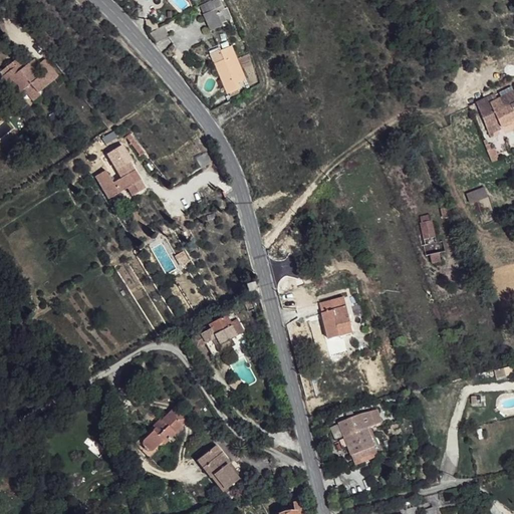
[(216,9),(205,14),(212,31),(224,25),(216,9)]
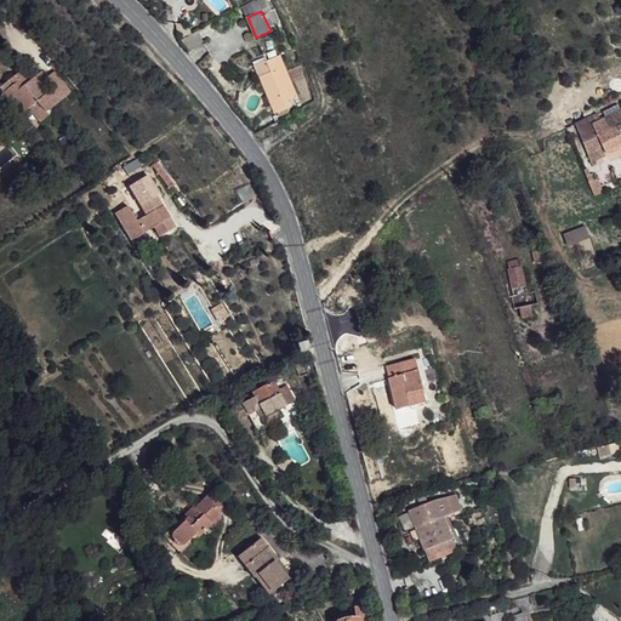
[(286,66),(263,74),(275,110),(285,108),(281,98),(296,92),(286,66)]
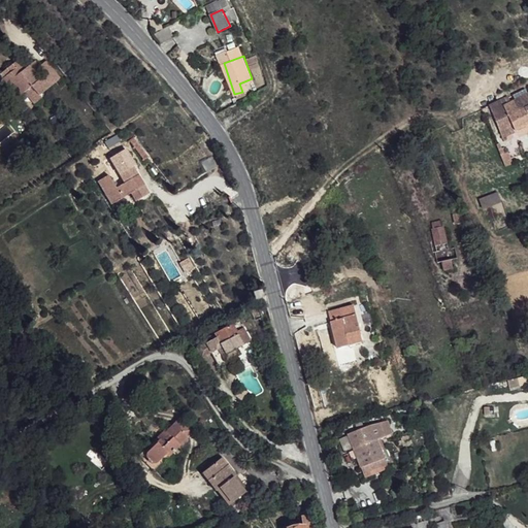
[(21,68),(13,60),(2,70),(6,75),(0,79),(13,97),(19,93),(24,99),(28,107),(41,97),(37,93),(56,79),(42,63),(36,69),(40,74),(35,79),(31,73),(24,66),(21,68)]
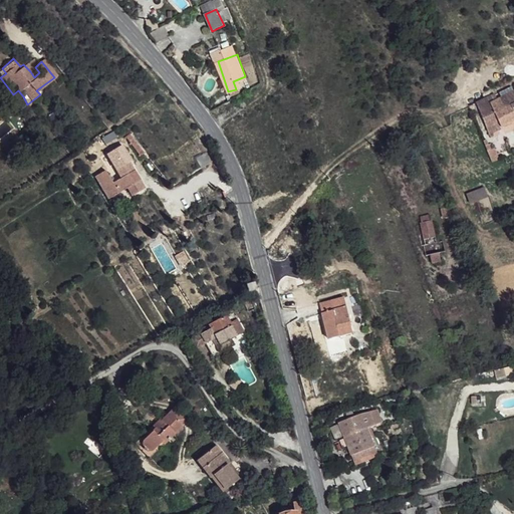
[(27,60),(23,64),(30,71),(35,67),(27,60)]
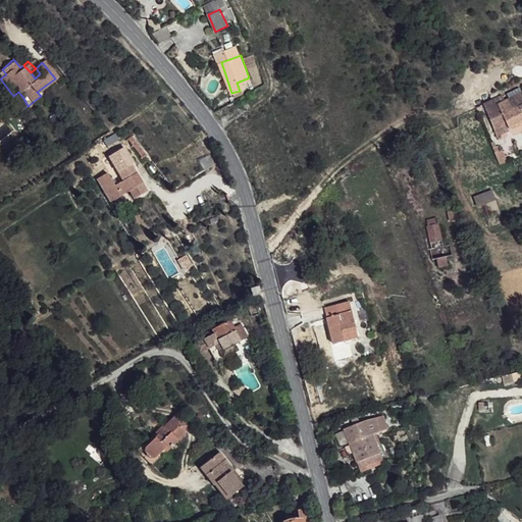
[(521,106),(521,93),(520,90),(509,96),(511,102),(509,102),(512,110),(519,108),(521,106)]
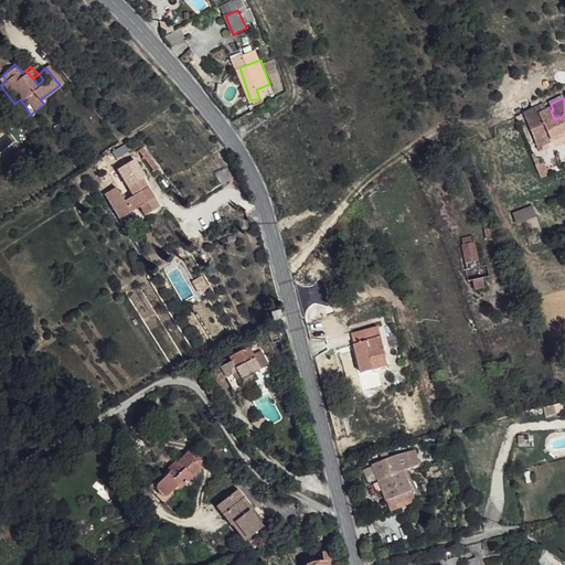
[(25,106),(20,99),(14,104),(20,112),(25,106)]
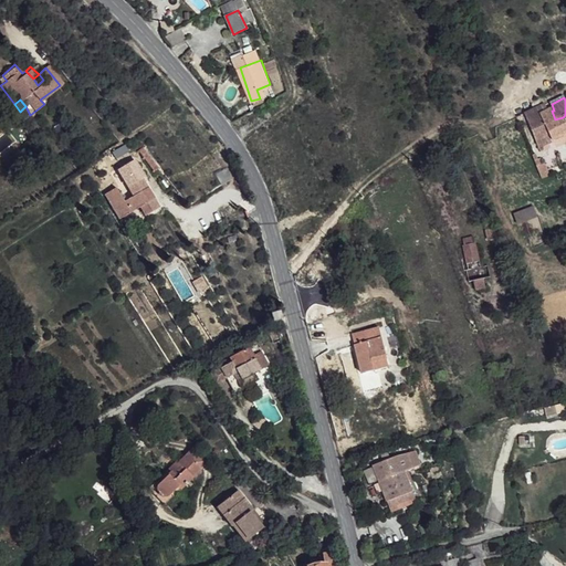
[(541,116),(537,109),(525,114),(537,147),(552,142),(551,139),(541,116)]
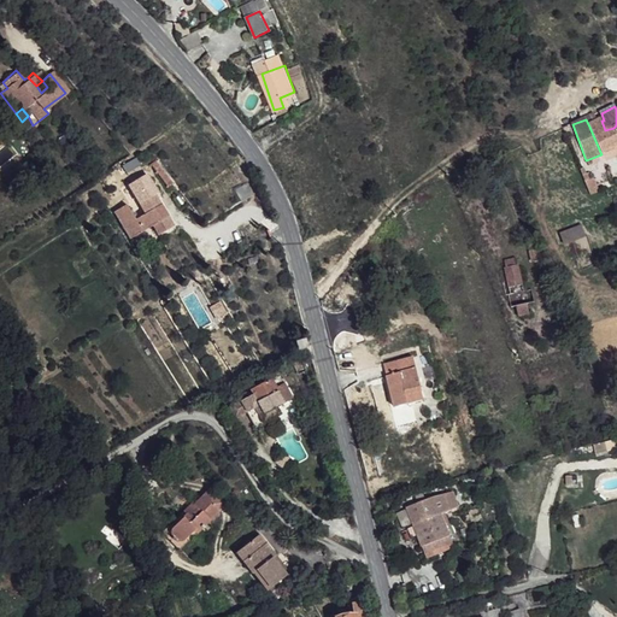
[(595,124),(589,127),(600,152),(616,144),(616,136),(613,128),(605,130),(601,121),(599,122),(595,124)]
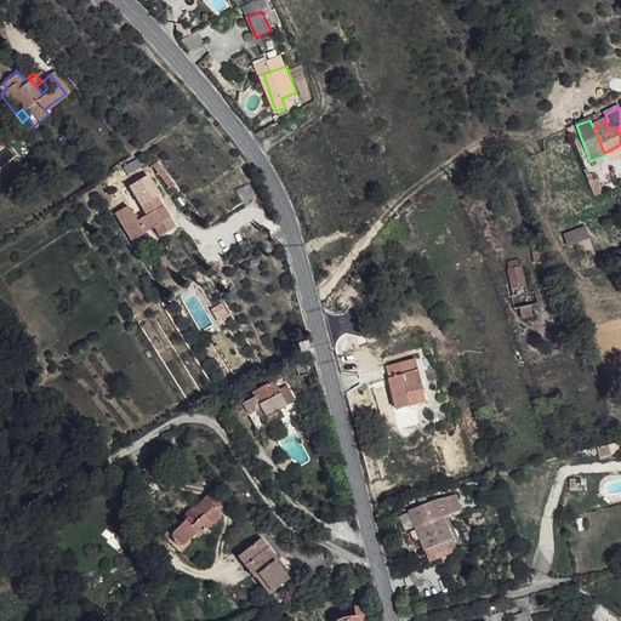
[(602,192),(598,181),(590,183),(593,195),(602,192)]
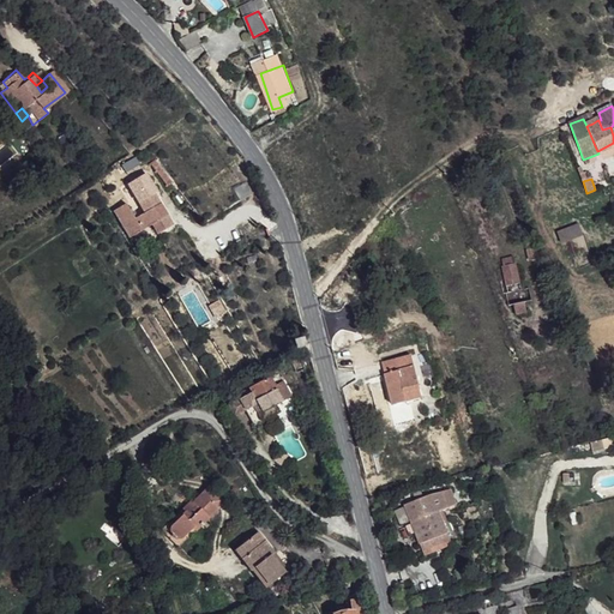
[(174,226),(154,194),(139,204),(144,214),(125,227),(132,236),(152,226),(160,235),(174,226)]
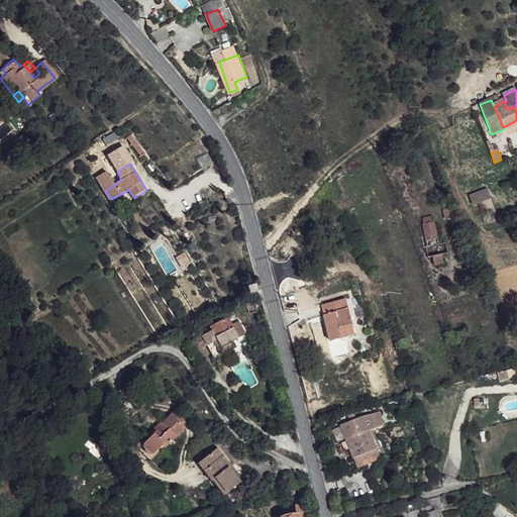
[(472,204),(490,197),(486,188),(469,195),(472,204)]
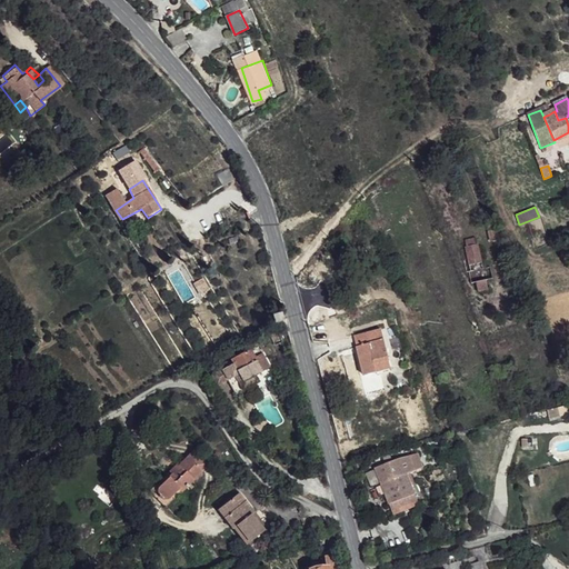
[(497,225),(487,227),(489,236),(491,236),(493,247),(503,245),(500,232),(498,232),(497,225)]
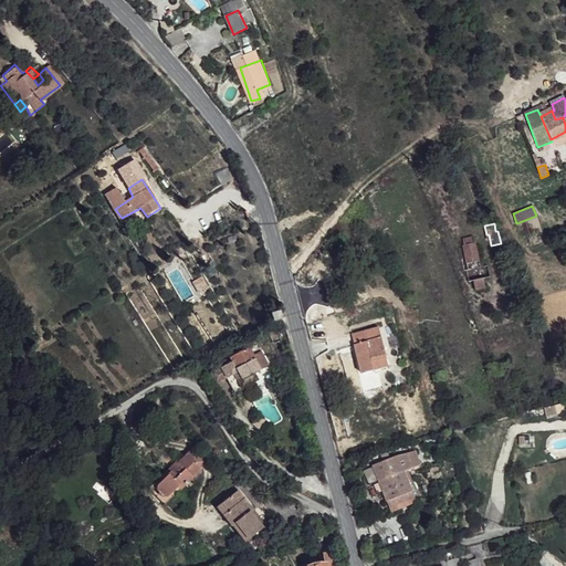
[(474,242),(464,244),(465,251),(477,249),(474,242)]
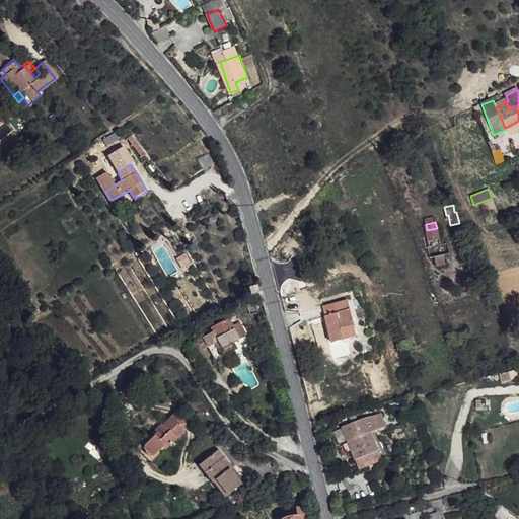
[(427,230),(426,231),(430,247),(442,244),(439,228),(437,228),(427,230)]
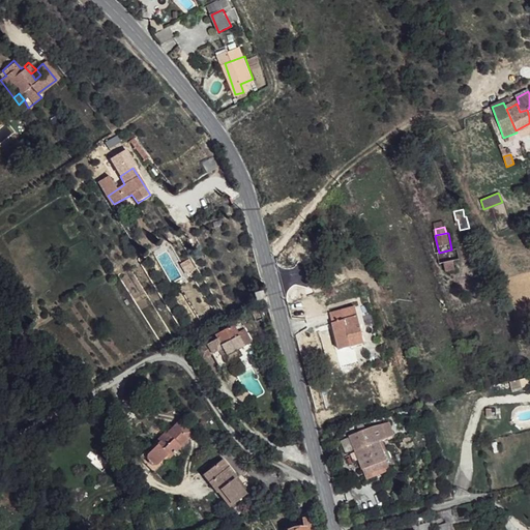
[(451,249),(439,253),(439,259),(452,255),(451,249)]
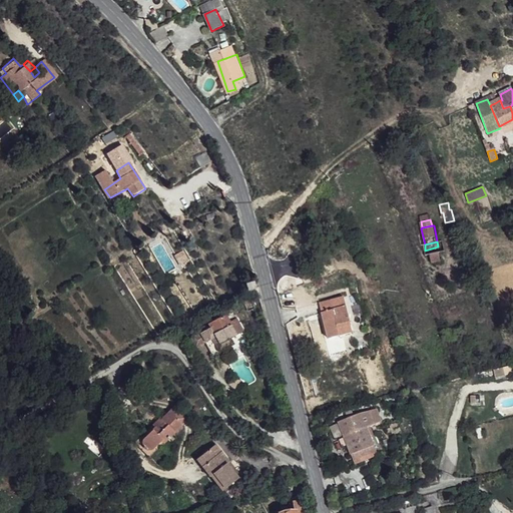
[(322,257),(317,258),(321,268),(326,266),(322,257)]
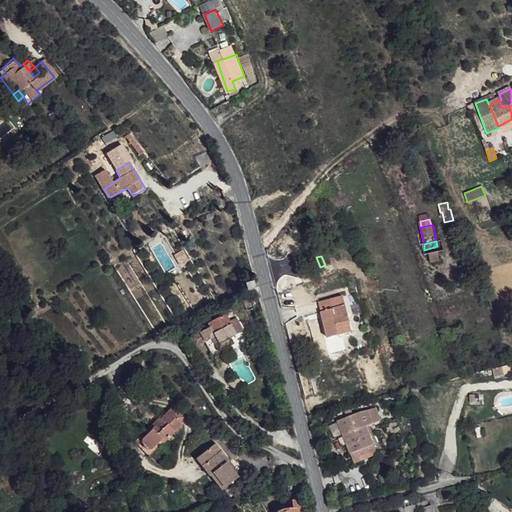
[(440,257),(430,259),(432,267),(441,265),(440,257)]
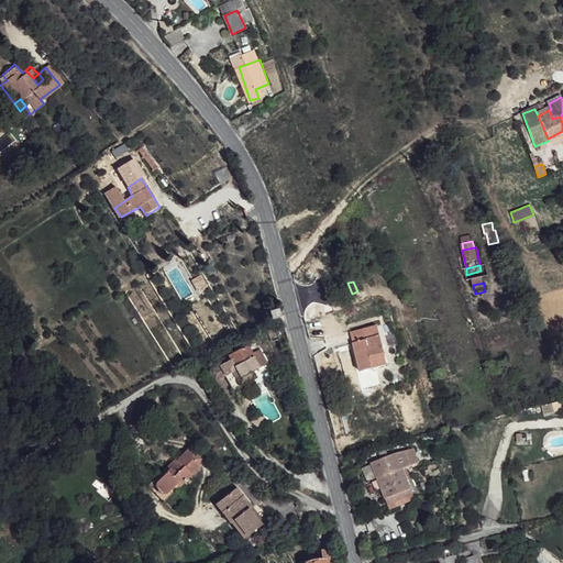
[(376,327),(350,332),(361,372),(372,370),(371,362),(385,359),(376,327)]
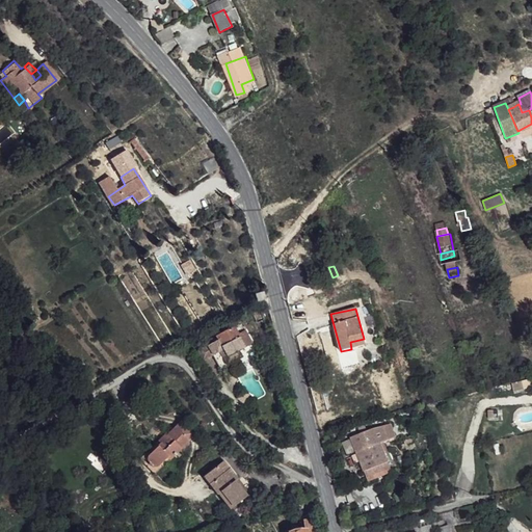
[(216,339),(208,343),(213,352),(218,350),(221,348),(225,357),(237,350),(250,343),(245,330),(237,334),(233,326),(214,336),(216,339)]
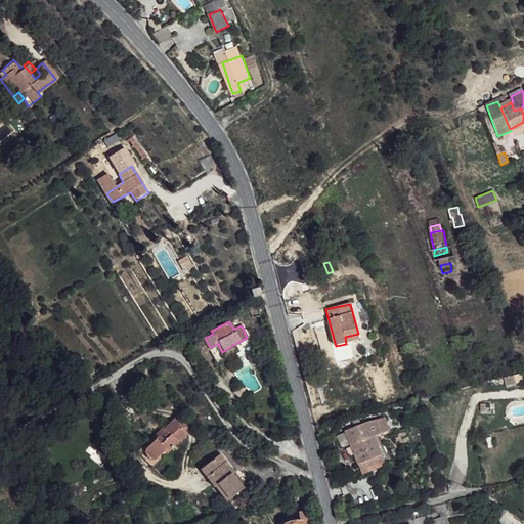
[(358,334),(345,337),(346,344),(359,340),(358,334)]
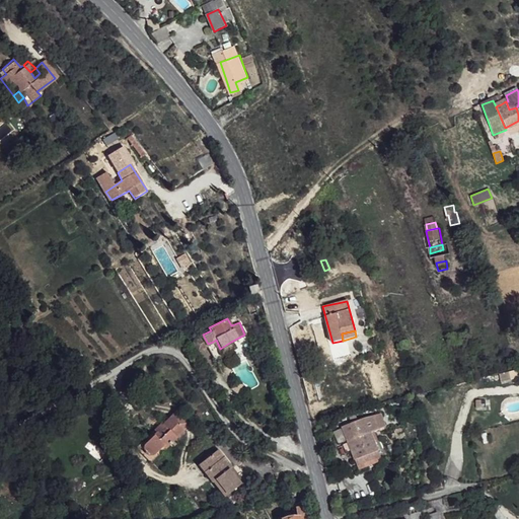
[(216,340),(213,342),(220,356),(235,348),(231,342),(220,349),(216,340)]
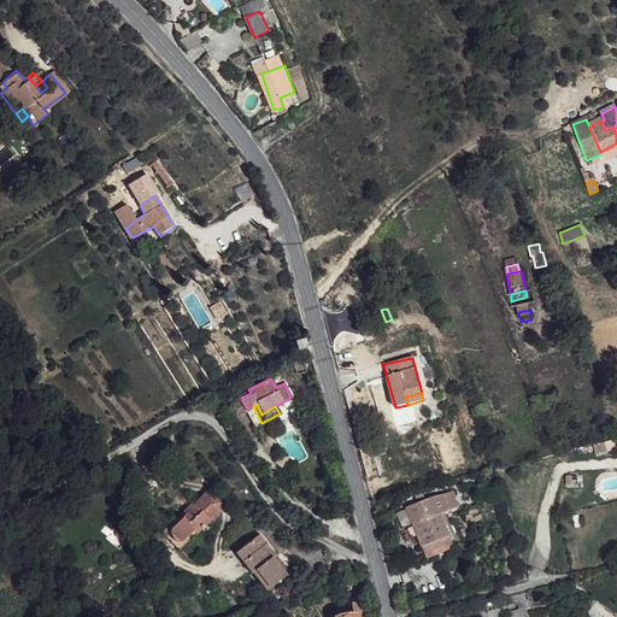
[(222,488),(204,474),(195,483),(212,500),(222,488)]
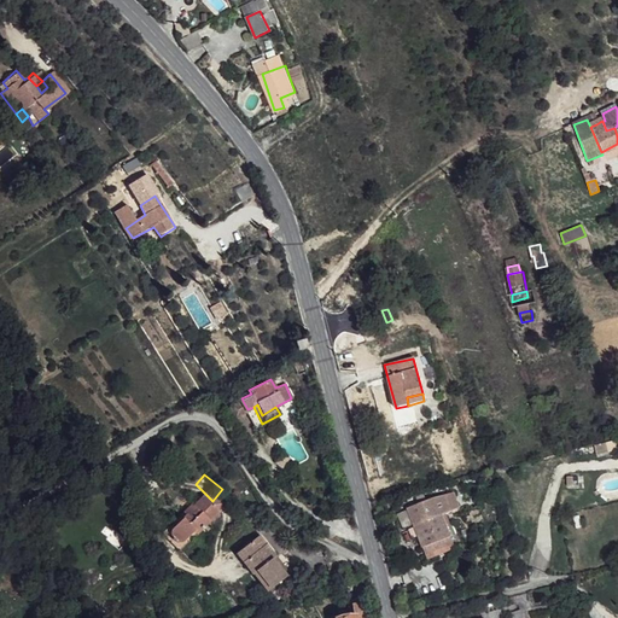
[(213,501),(196,484),(187,495),(192,497),(184,508),(174,502),(157,524),(176,541),(213,501)]
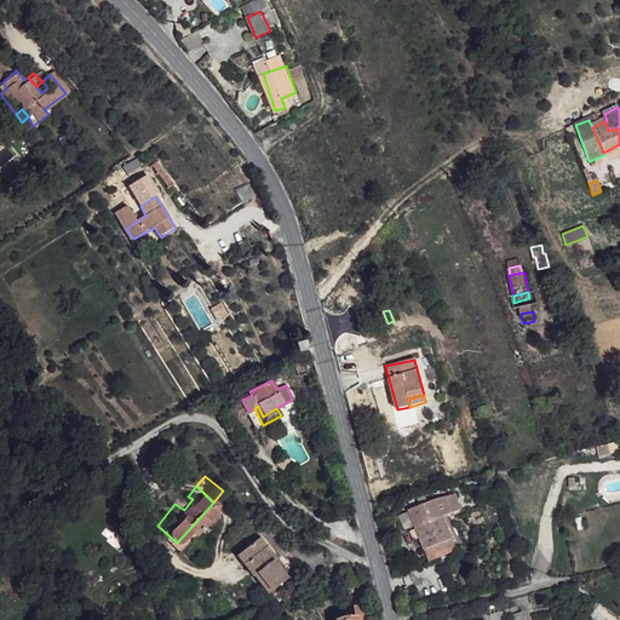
[(454,498),(446,499),(452,516),(460,512),(454,498)]
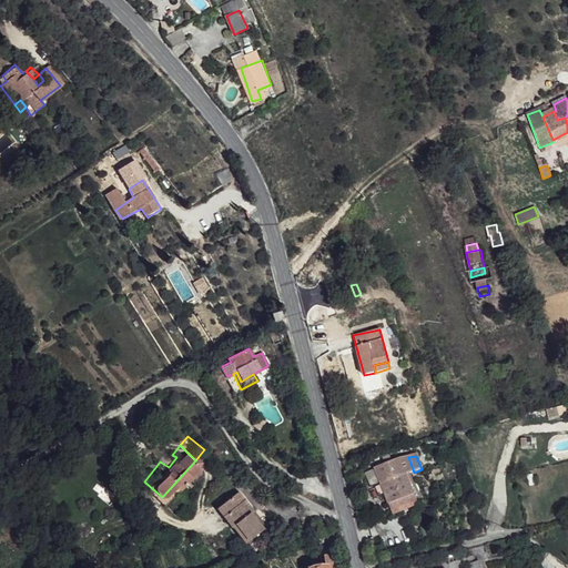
[(397,459),(376,467),(383,484),(381,484),(388,506),(415,495),(407,476),(414,473),(408,457),(397,459)]
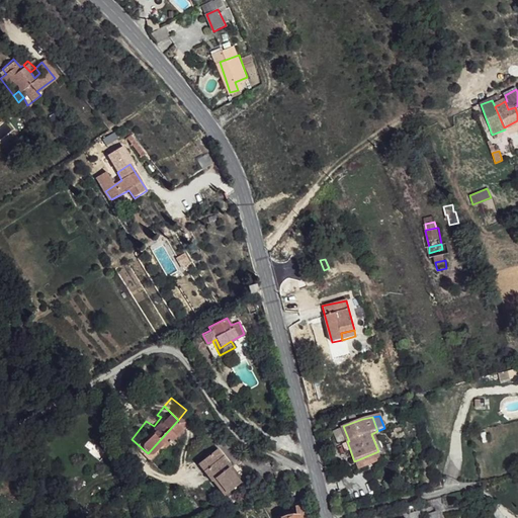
[(217,449),(206,455),(198,465),(226,495),(240,483),(230,468),(233,465),(217,449)]
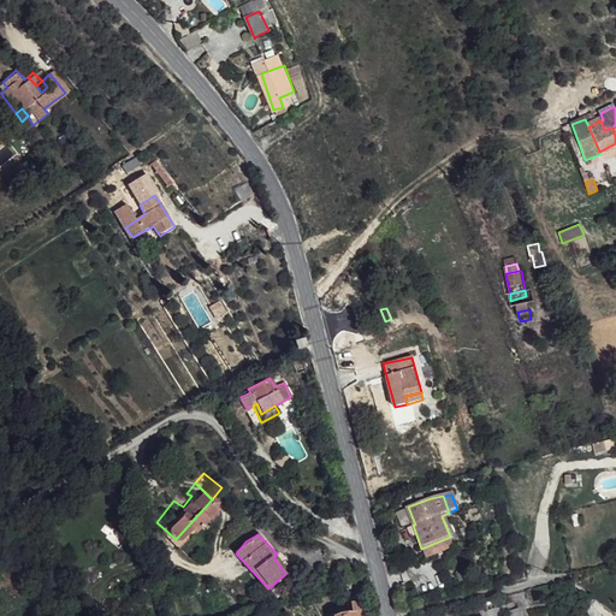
[(454,548),(450,537),(421,549),(426,560),(454,548)]
